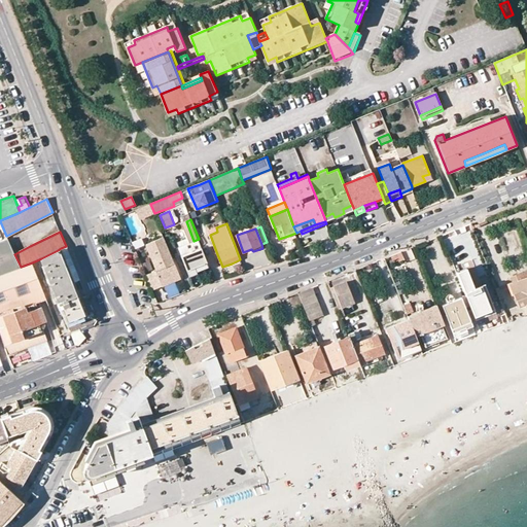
[(152,242),(163,269),(159,271),(156,272),(163,286),(171,283),(181,279),(165,237),(152,242)]
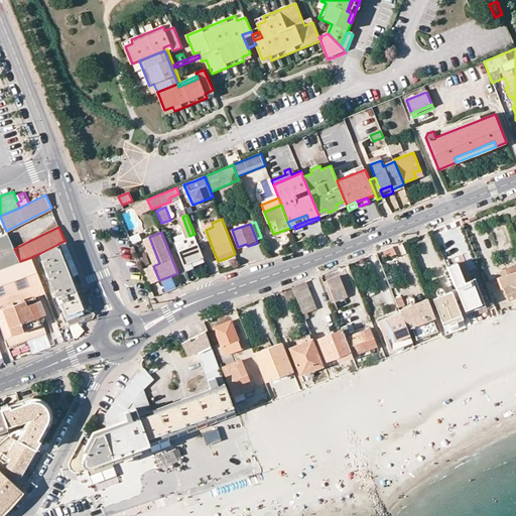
[(0,268),(20,261),(14,249),(7,233),(0,235),(0,268)]
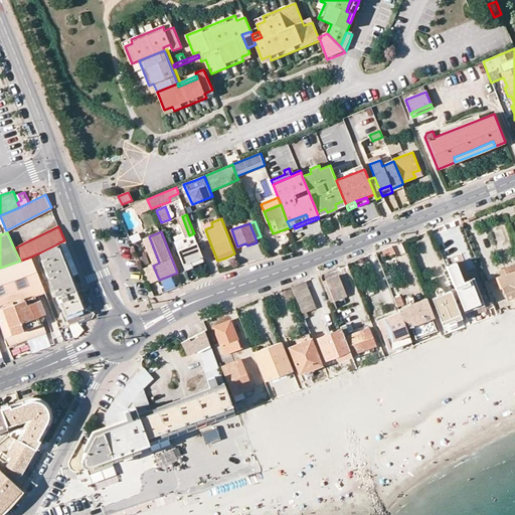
[(189,235),(175,241),(185,268),(193,265),(205,261),(194,233),(189,235)]
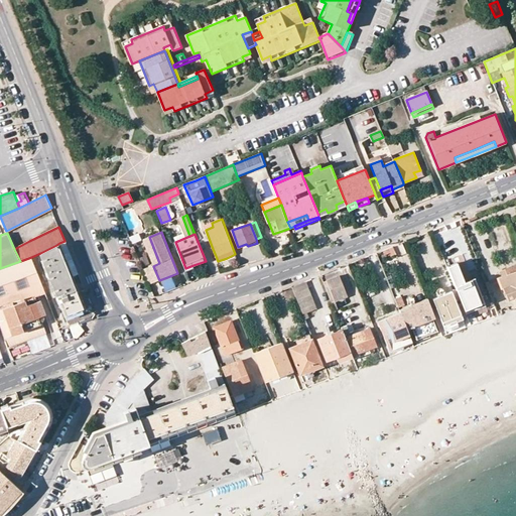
[(155,265),(159,263),(149,237),(144,239),(155,265)]
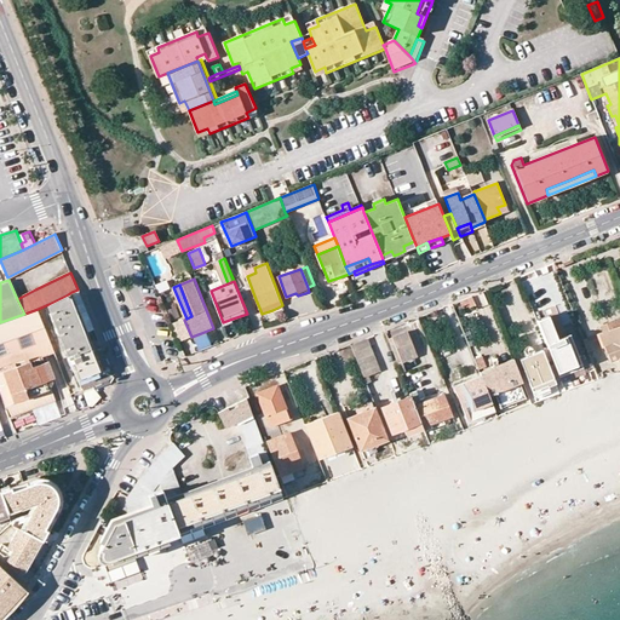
[(72,292),(87,332),(95,329),(78,290),(72,292)]
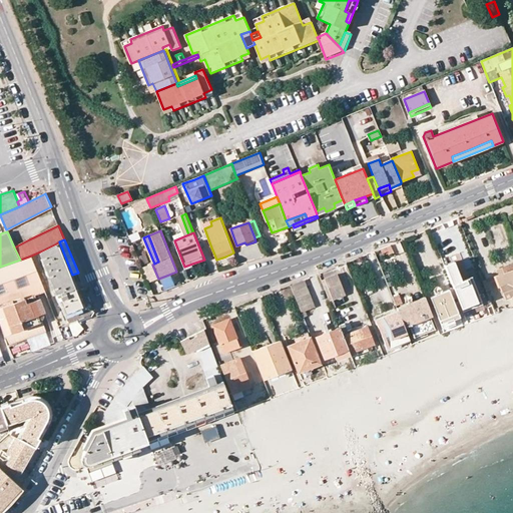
[(59,241),(56,243),(74,288),(77,287),(72,275),(59,241)]
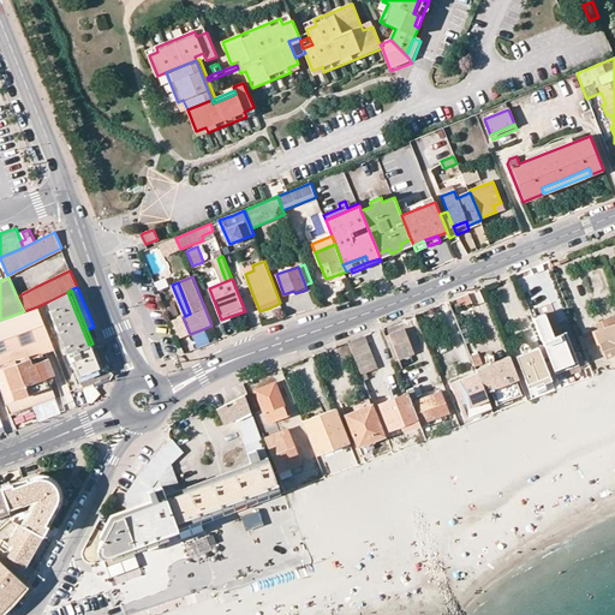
[(67,292),(48,302),(54,317),(52,318),(55,324),(58,324),(66,346),(72,364),(70,365),(73,372),(76,372),(82,387),(95,381),(113,375),(101,345),(95,347),(93,344),(89,345),(67,292)]
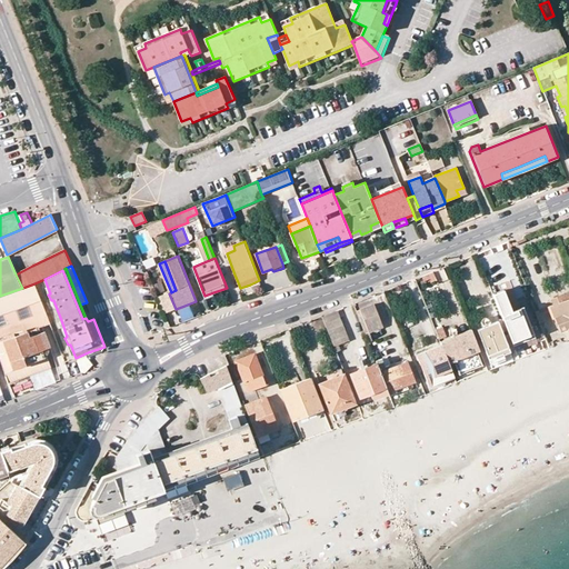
[(0,296),(0,313),(41,299),(35,283),(22,288),(0,296)]
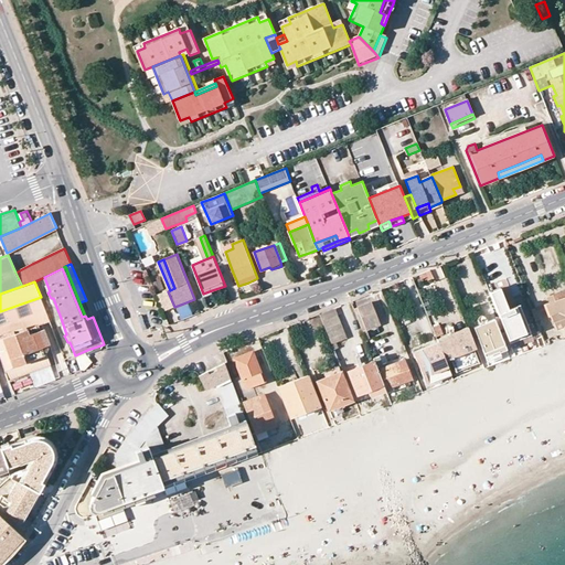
[(564,290),(562,292),(556,295),(560,301),(551,305),(544,307),(546,311),(550,310),(552,317),(557,329),(564,327),(564,329),(564,290)]
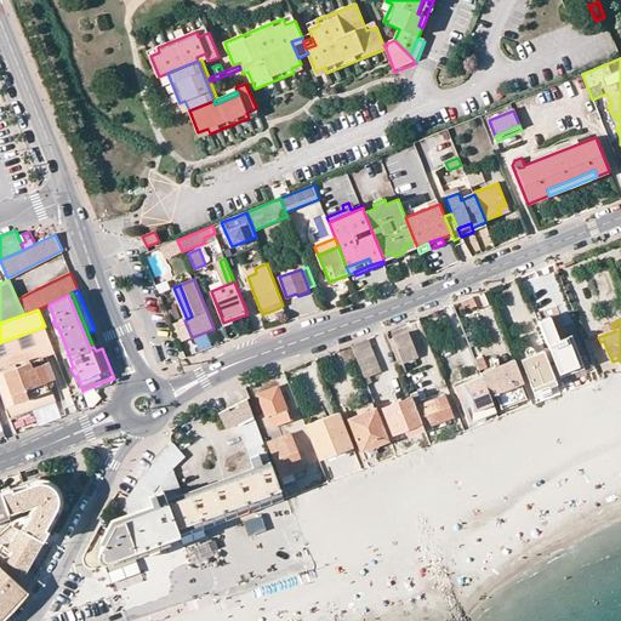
[(178,339),(187,336),(182,322),(174,324),(178,339)]
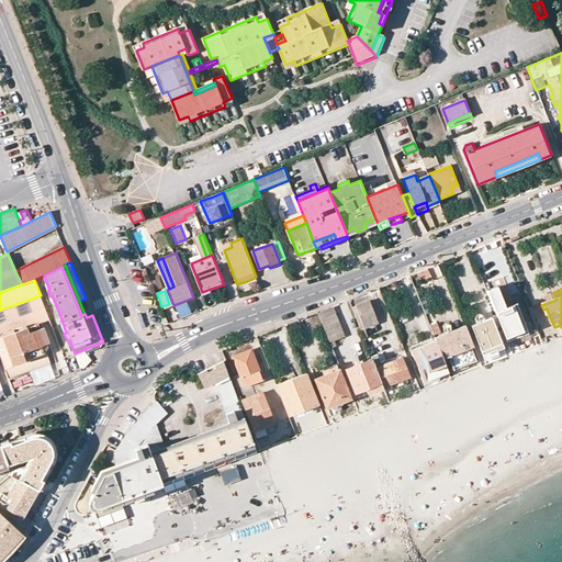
[(557,300),(553,293),(544,296),(548,303),(557,300)]
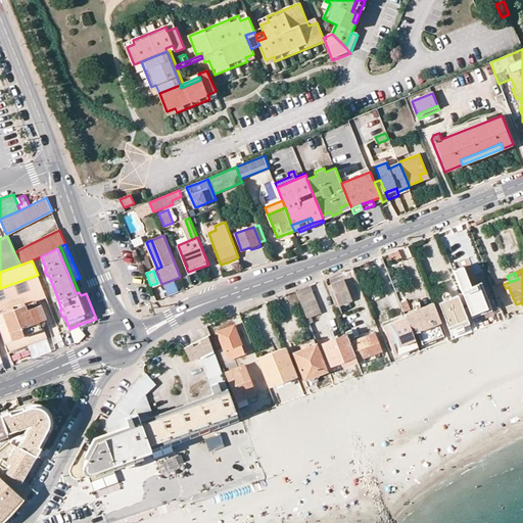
[(38,275),(0,288),(0,307),(30,297),(31,299),(45,294),(38,275)]
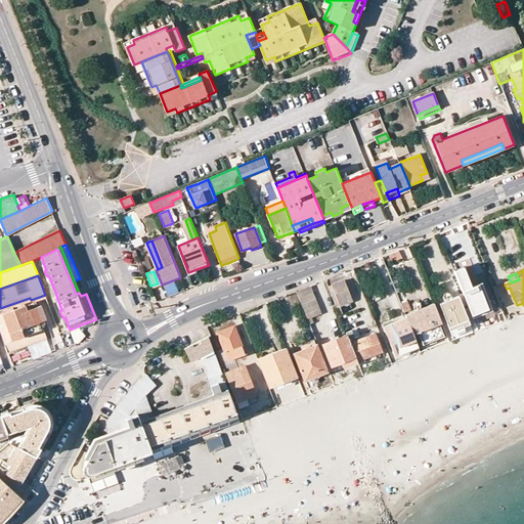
[(471,279),(461,281),(466,297),(475,294),(471,279)]
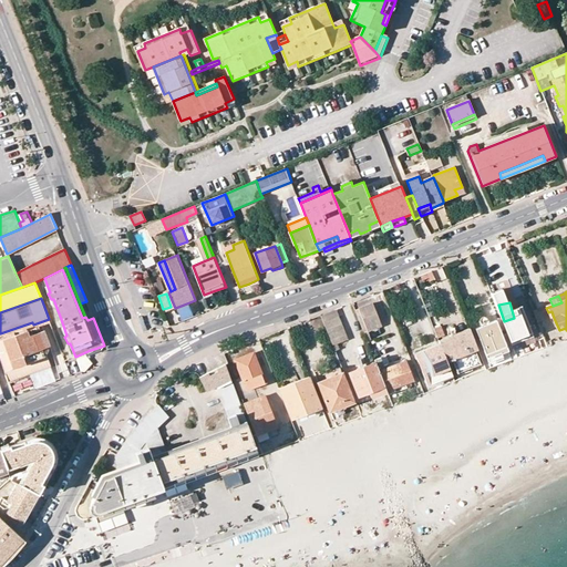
[(366,307),(356,310),(364,332),(382,326),(373,303),(366,307)]
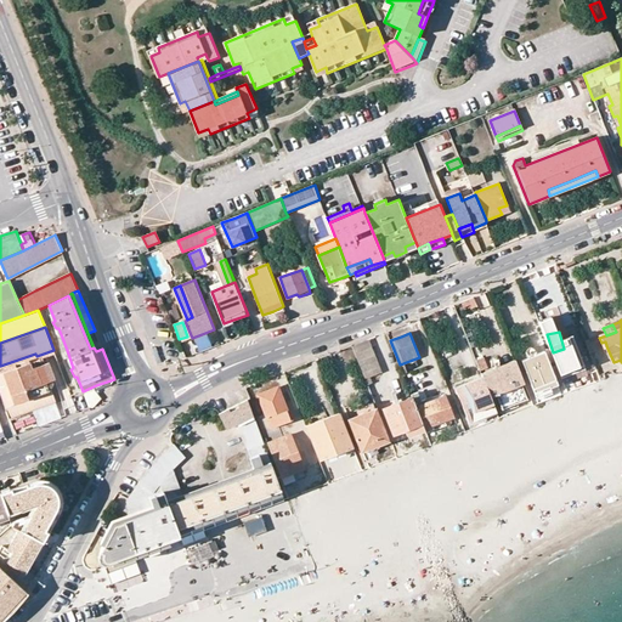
[(208,334),(194,338),(198,351),(211,348),(208,334)]
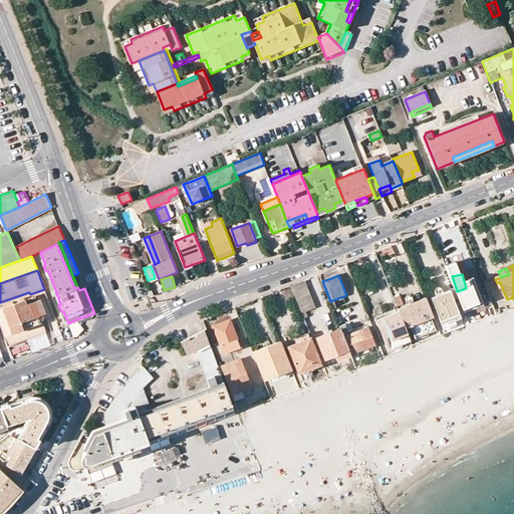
[(291,285),(294,292),(307,287),(304,280),(291,285)]
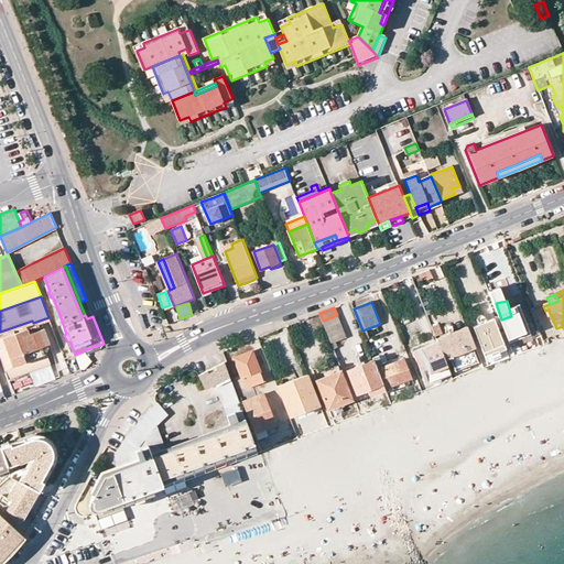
[(337,315),(323,321),(334,349),(338,347),(336,342),(346,337),(337,315)]
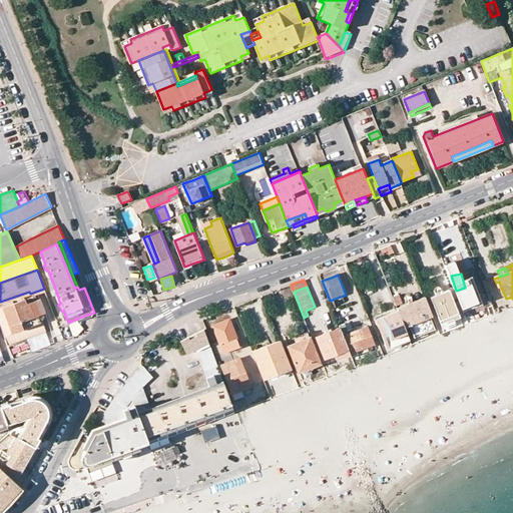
[(445,292),(431,298),(442,325),(453,320),(465,316),(459,301),(455,303),(453,301),(458,299),(456,294),(454,289),(445,292)]
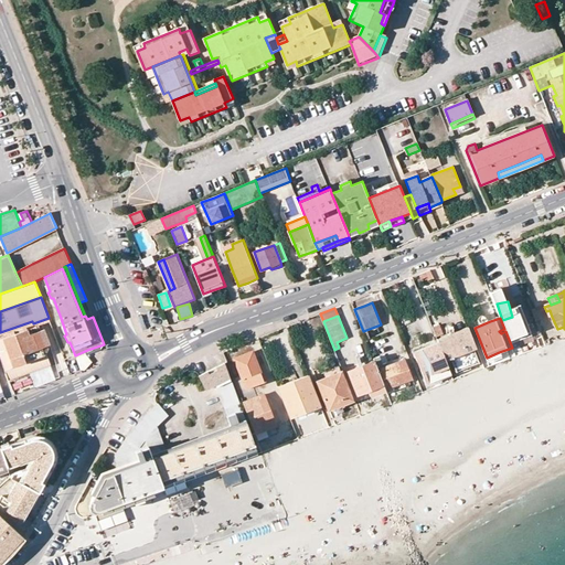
[(516,324),(507,328),(514,349),(535,340),(528,320),(516,324)]
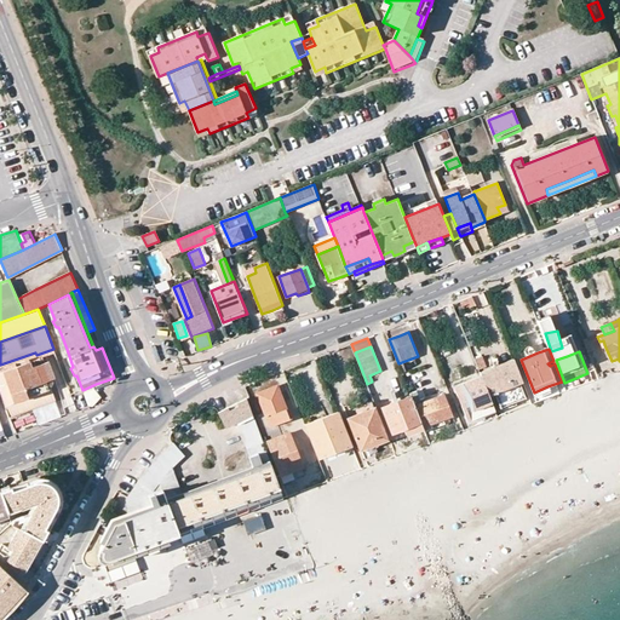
[(57,386),(47,359),(42,360),(38,362),(36,359),(0,372),(0,389),(6,405),(30,395),(53,388),(57,386)]
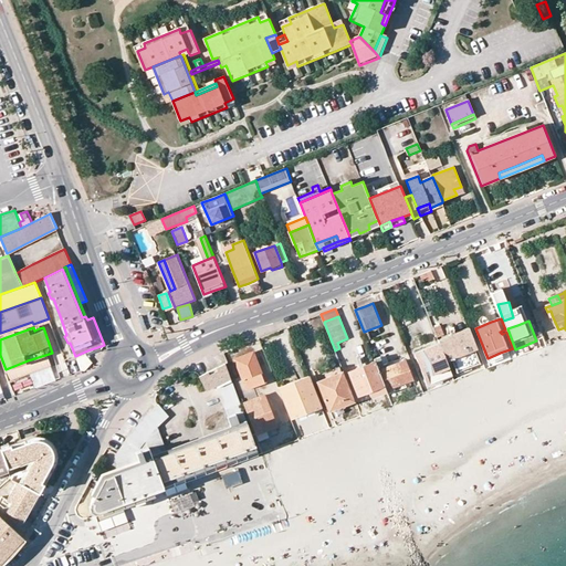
[(462,342),(448,347),(457,369),(469,364),(471,368),(481,364),(471,338),(462,342)]
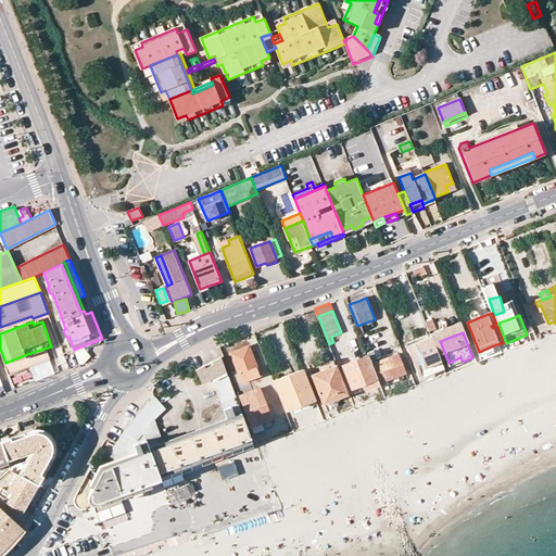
[(529,339),(527,335),(506,343),(507,348),(529,339)]
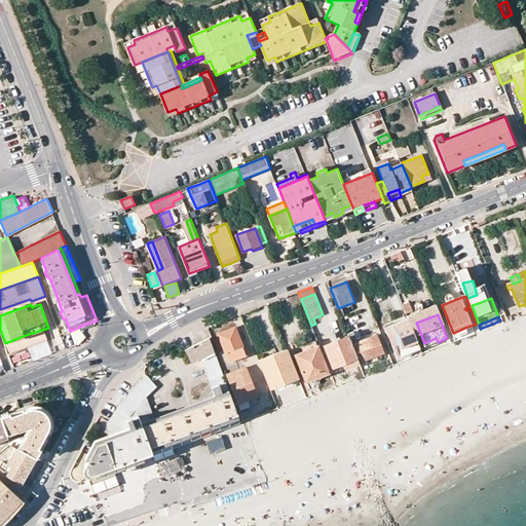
[(388,339),(395,337),(398,343),(391,345),(397,358),(411,352),(410,348),(419,345),(410,322),(409,320),(398,325),(386,329),(385,331),(388,339)]
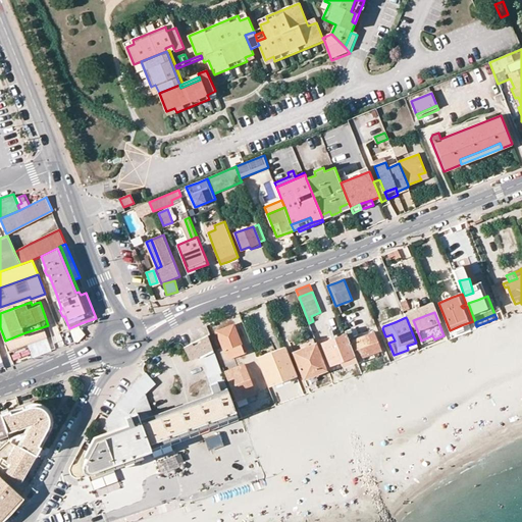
[(226,328),(217,331),(228,360),(245,353),(233,325),(226,328)]
